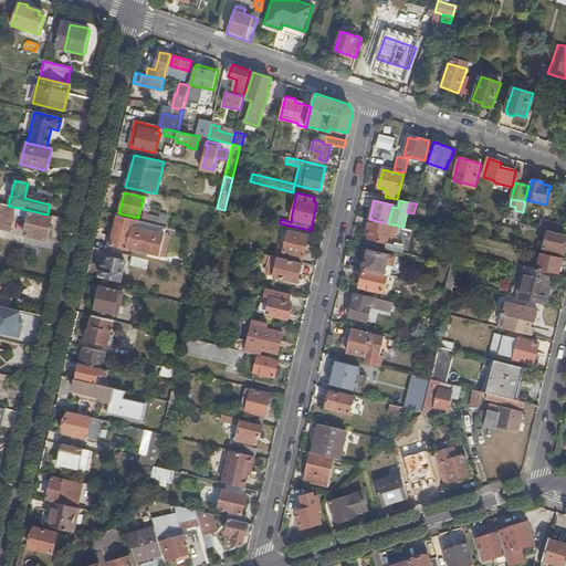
[(45,241),(52,217),(48,215),(8,206),(1,203),(0,207),(0,228),(9,231),(12,213),(22,216),(22,217),(25,217),(24,220),(28,221),(24,236),(45,241)]
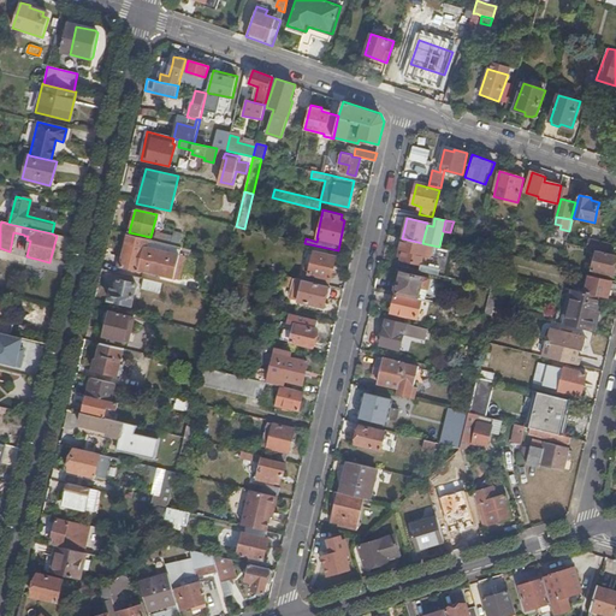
[(465,226),(452,224),(450,232),(462,236),(465,226)]
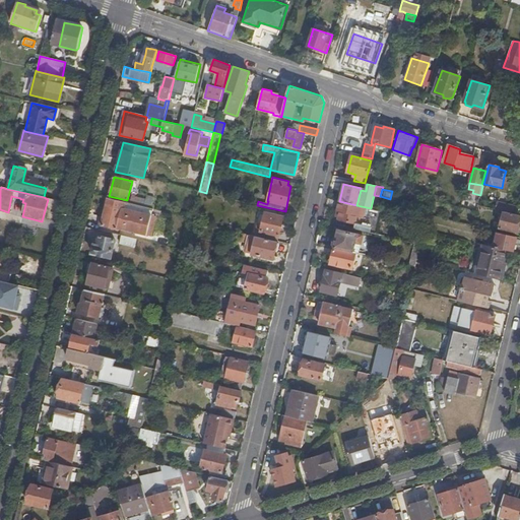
[(154,197),(147,195),(144,207),(151,209),(154,197)]
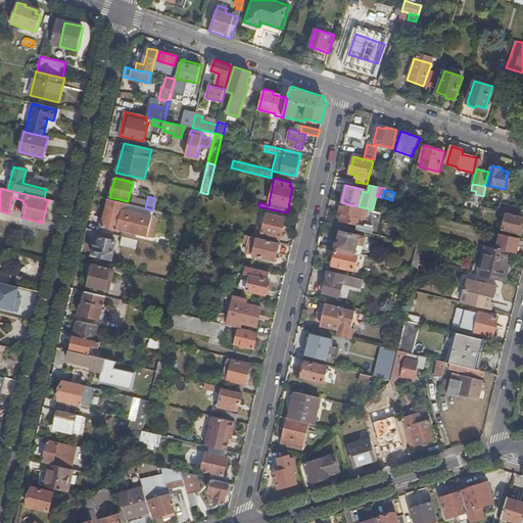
[(145,208),(108,199),(102,227),(117,231),(117,230),(152,238),(154,232),(158,233),(160,226),(168,228),(169,221),(152,217),(154,210),(152,210),(145,208)]
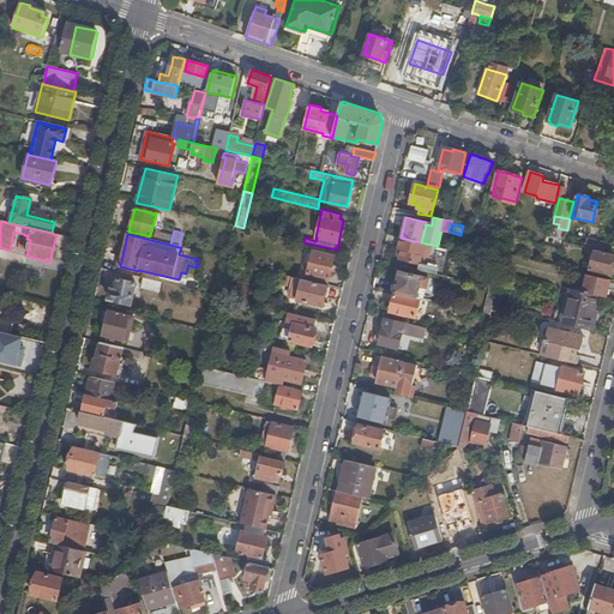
[(421,242),(401,238),(398,248),(402,250),(399,259),(416,263),(421,242)]
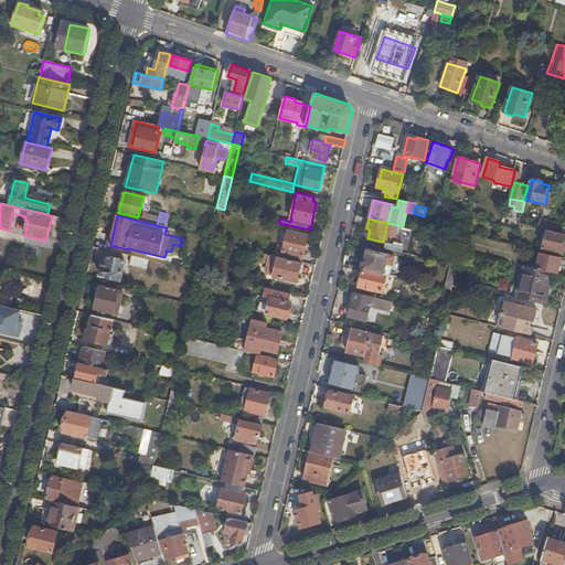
[(542,219),(540,227),(547,230),(562,233),(563,224),(542,219)]
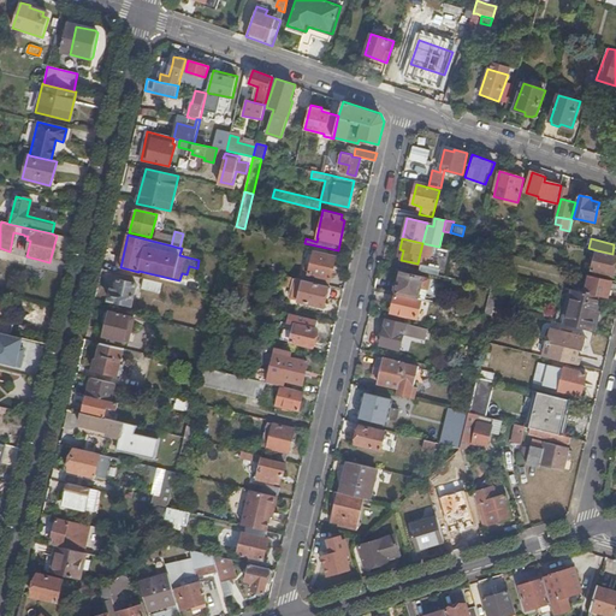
[(615,254),(612,254),(597,250),(592,271),(612,276),(615,261),(615,254)]
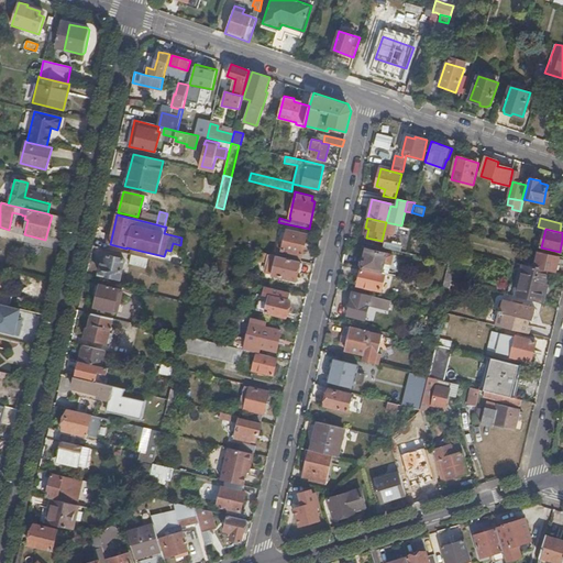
[(283,250),(301,255),(307,234),(287,230),(283,250)]
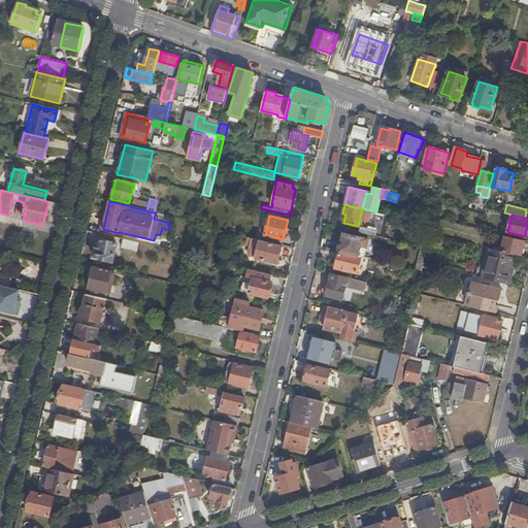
[(380,227),(368,225),(367,233),(377,235),(380,227)]
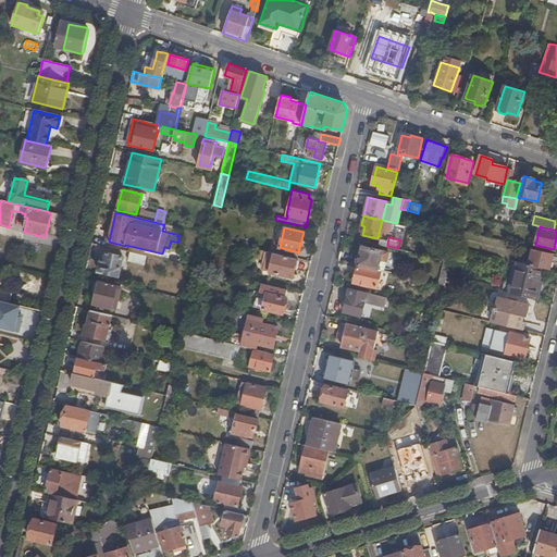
[(280,247),(275,246),(274,252),(297,258),(298,252),(280,247)]
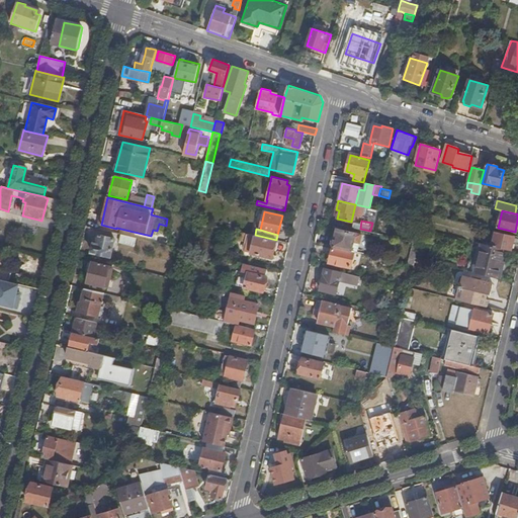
[(333,246),(354,252),(357,253),(361,235),(348,232),(347,233),(340,231),(338,237),(336,237),(336,238),(334,238),(332,246),(333,246)]
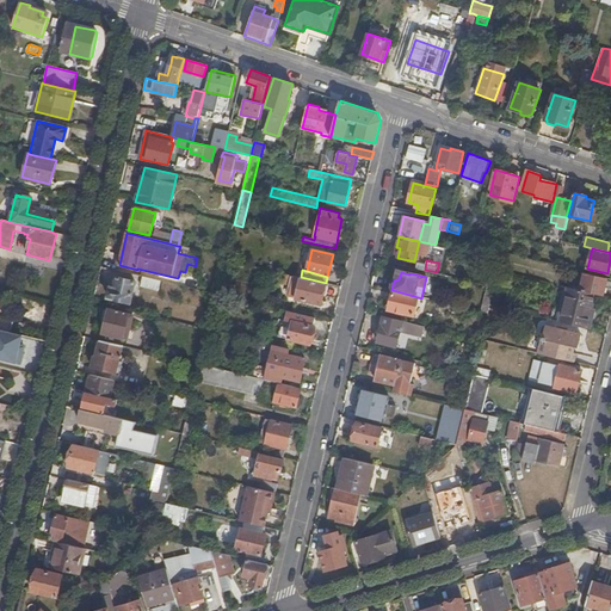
[(608,278),(585,272),(581,290),(594,294),(603,295),(608,278)]
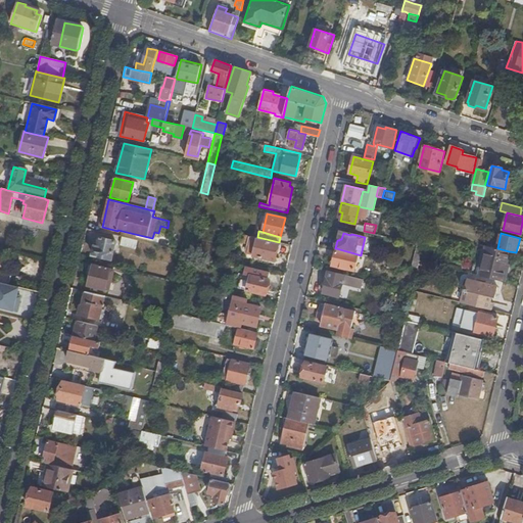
[(115,241),(99,237),(97,247),(95,246),(92,255),(95,256),(110,260),(115,241)]
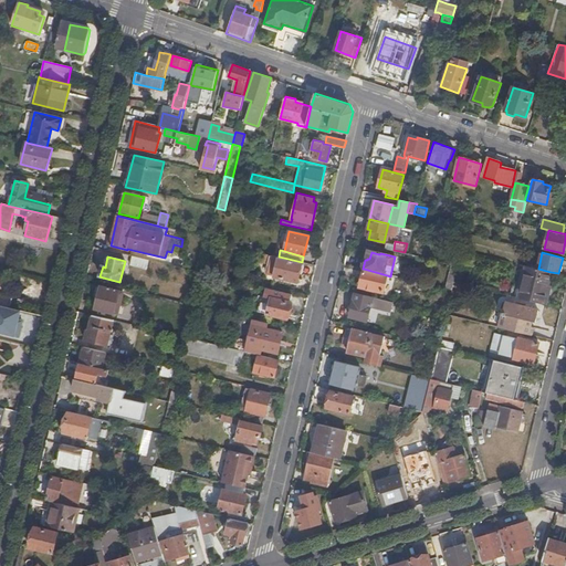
[(148,260),(132,257),(129,265),(147,269),(148,260)]
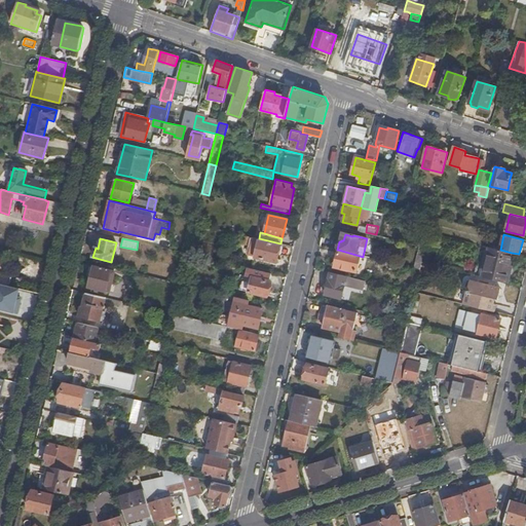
[(280,243),(259,238),(255,257),(276,261),(280,243)]
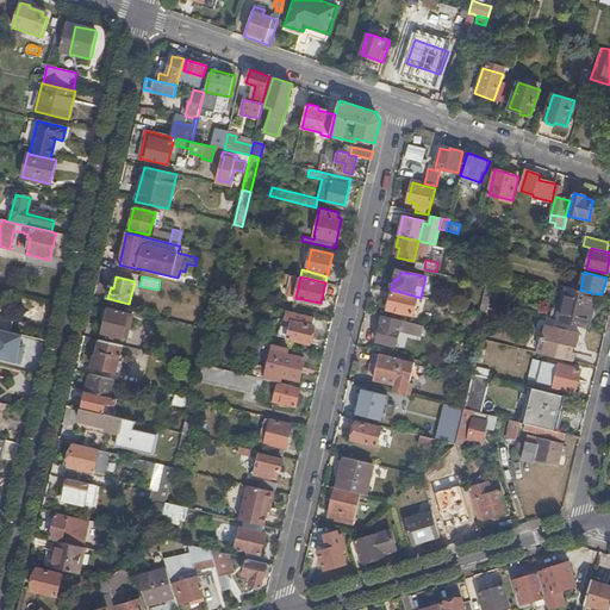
[(496,279),(486,277),(485,285),(493,287),(496,279)]
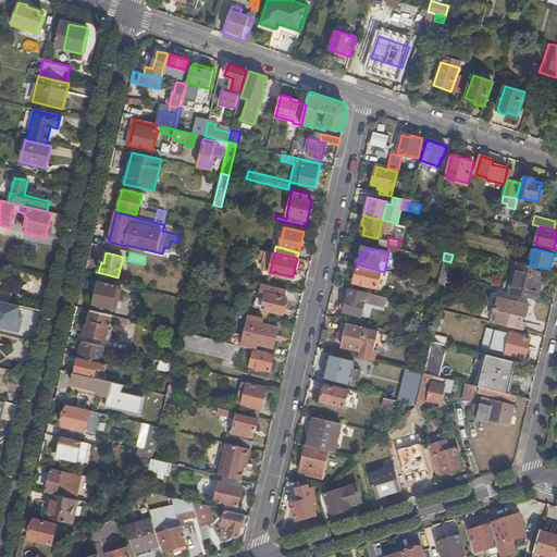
[(519,262),(515,261),(509,282),(514,283),(519,262)]
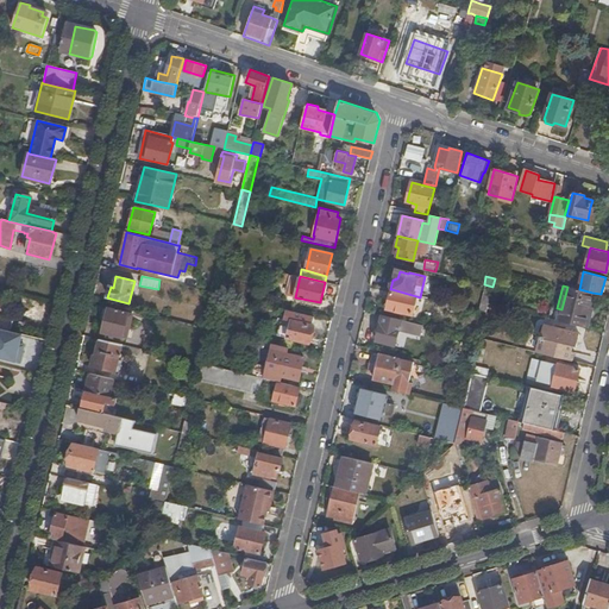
[(562,309),(557,308),(553,307),(550,319),(586,327),(591,307),(589,307),(592,293),(579,289),(567,287),(562,309)]
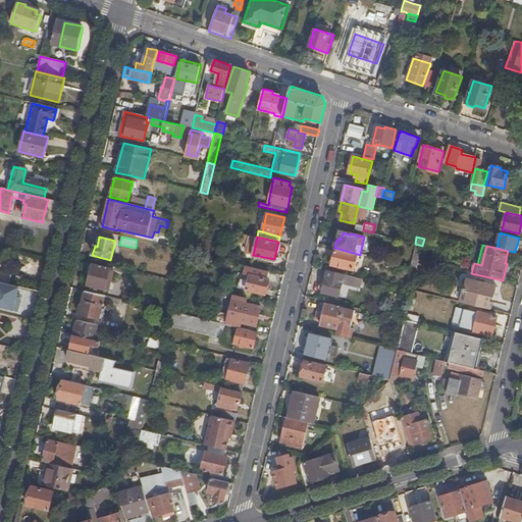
[(354,270),(357,254),(335,248),(332,264),(354,270)]
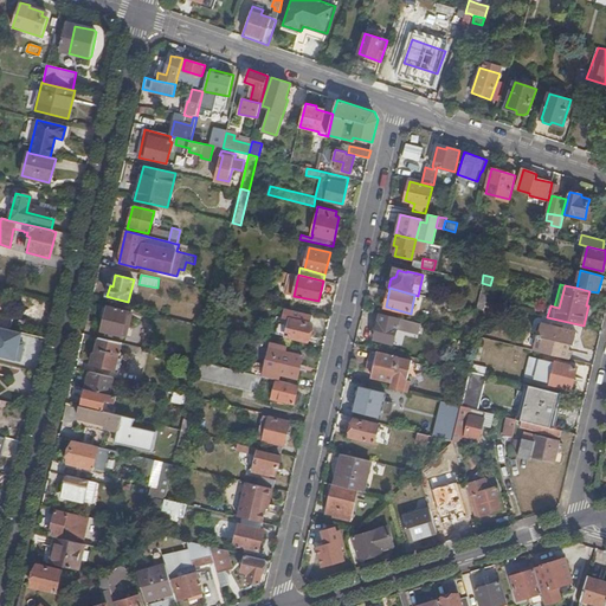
[(122,336),(127,313),(108,308),(102,331),(122,336)]
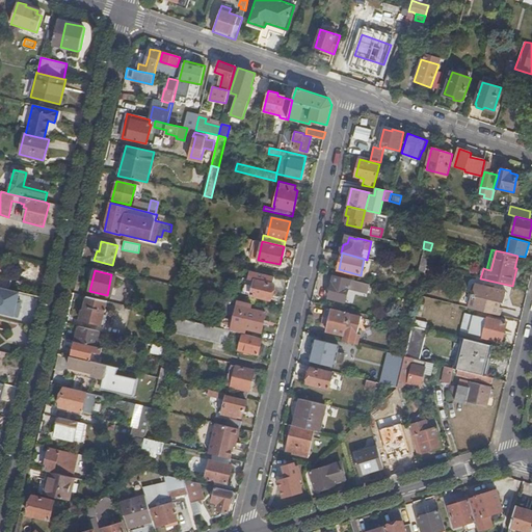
[(272,285),(274,276),(257,272),(251,295),(270,299),(274,285),(272,285)]
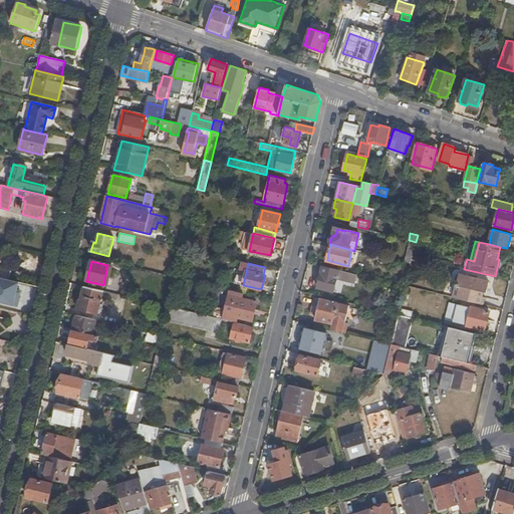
[(339,270),(322,266),(317,288),(333,292),(336,277),(354,281),(356,275),(339,271),(339,270)]
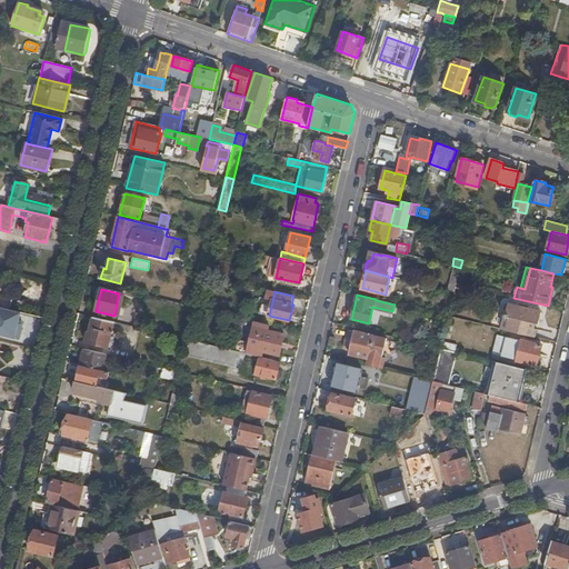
[(506,316),(502,330),(536,338),(537,329),(533,328),(535,322),(539,323),(541,311),(517,306),(515,318),(511,317),(506,316)]
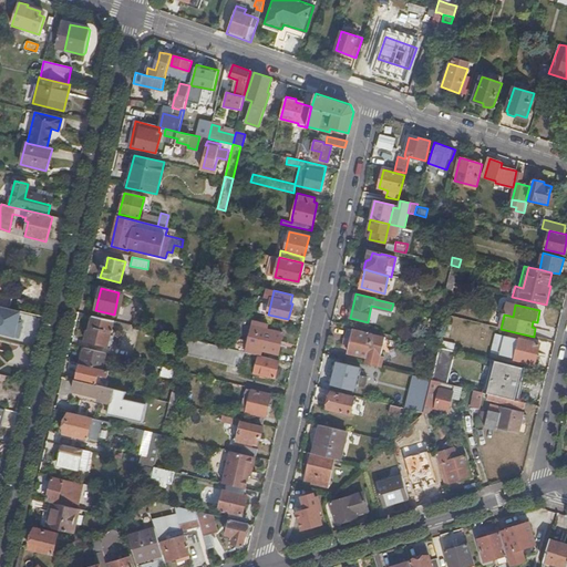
[(22,340),(29,313),(10,309),(4,336),(22,340)]
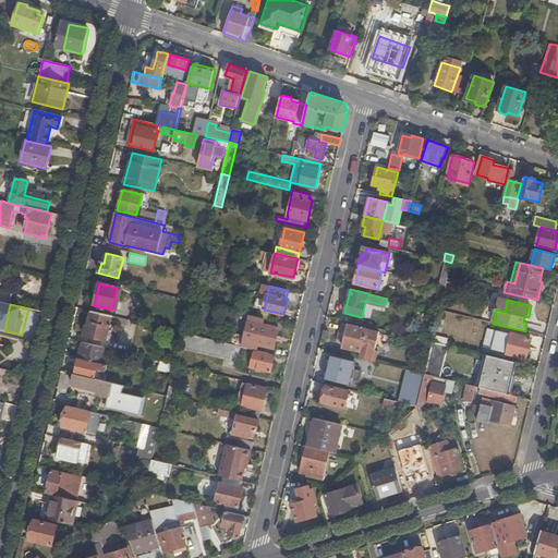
[(112,316),(91,311),(87,325),(86,325),(83,335),(106,340),(112,316)]
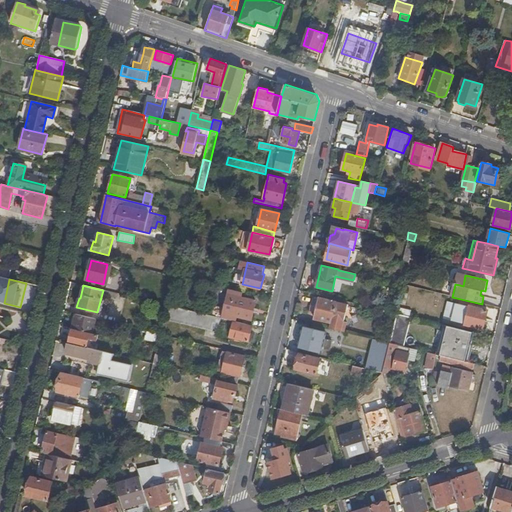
[(241,297),(243,292),(229,288),(222,317),(233,320),(235,321),(237,316),(251,319),(255,301),(241,297)]
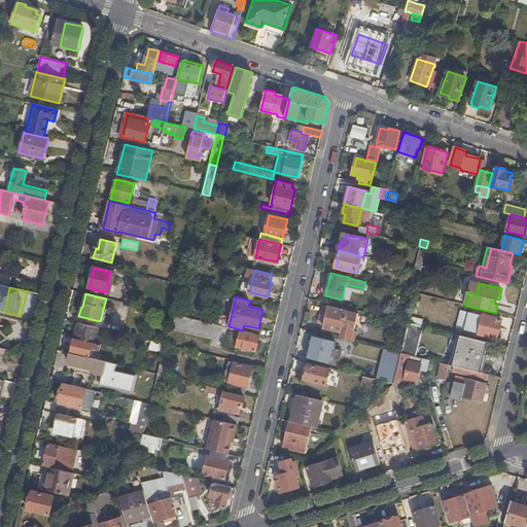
[(340,332),(339,338),(346,340),(349,329),(352,329),(355,313),(321,306),(318,321),(325,323),(324,328),(340,332)]
